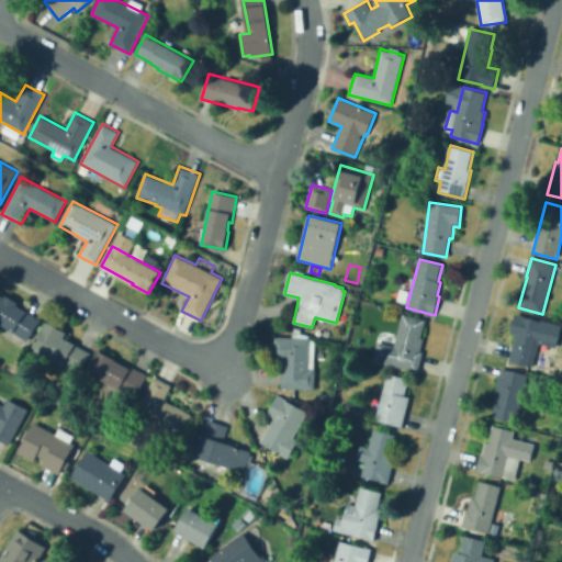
[(0,294),(4,298),(6,295),(18,303),(17,304),(41,321),(27,340),(0,322),(0,294)]
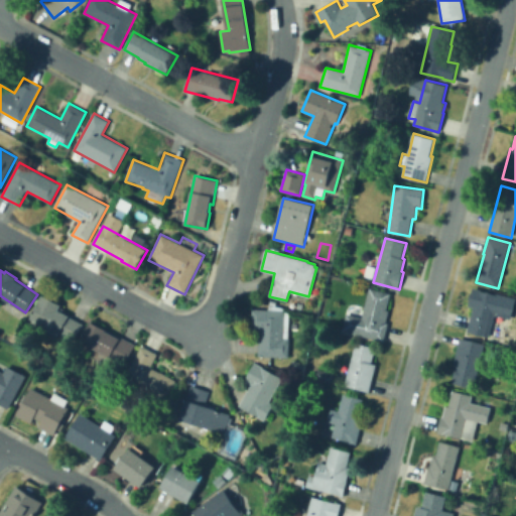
[(390,310),(387,323),(389,323),(384,343),(342,332),(347,312),(362,316),(370,287),(391,293),(387,309),(390,310)]
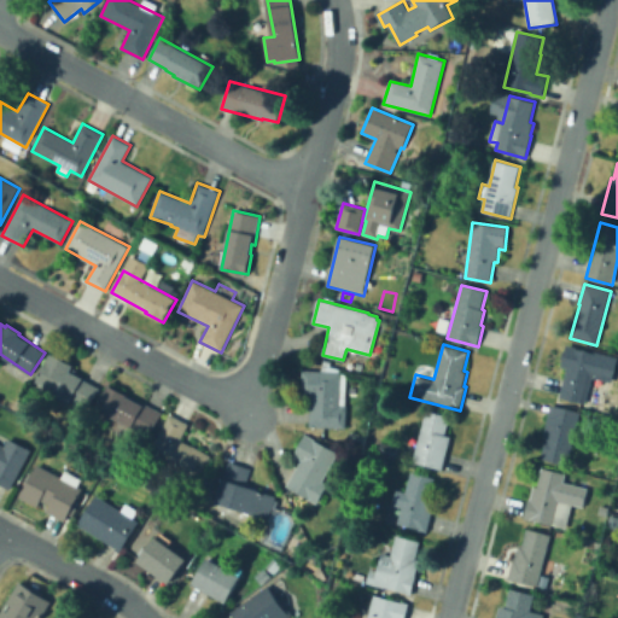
[(586,404),(559,397),(567,369),(560,367),(566,344),(576,347),(594,354),(594,351),(617,359),(611,383),(604,380),(598,403),(587,401),(586,404)]
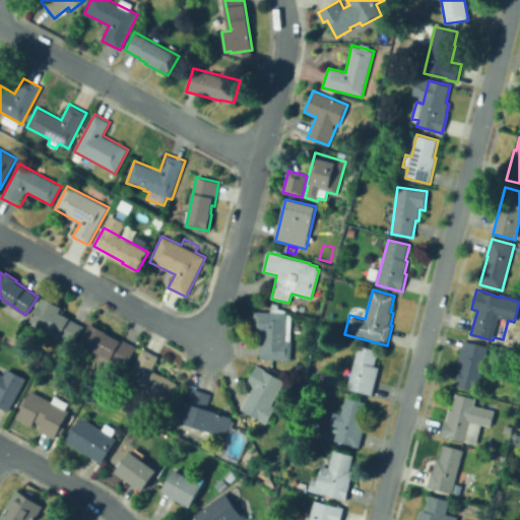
[(84,327),(75,344),(61,337),(60,338),(40,328),(41,326),(30,321),(43,297),(62,307),(59,313),(70,318),(70,319),(84,327)]
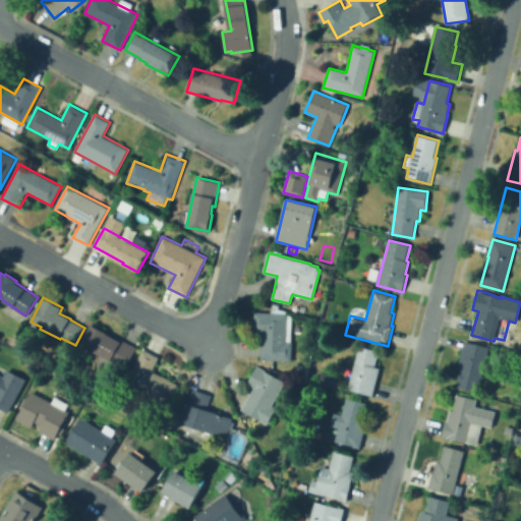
[(293,342),(292,360),(261,359),(262,334),(254,334),(255,311),(288,312),(288,314),(292,315),(291,342),(293,342)]
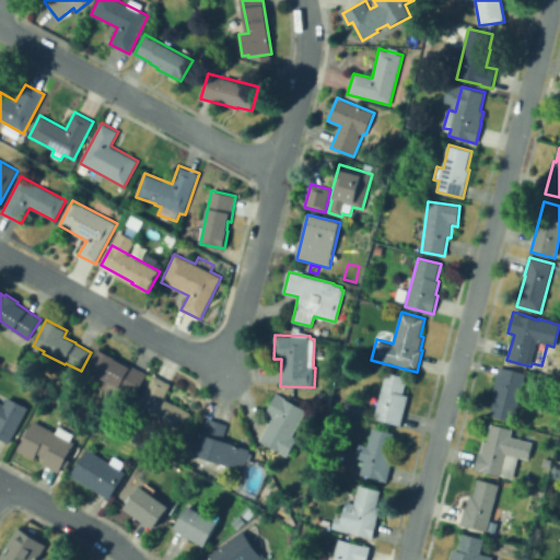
[(146,374),(135,395),(89,372),(95,360),(93,359),(98,349),(115,358),(115,359),(146,374)]
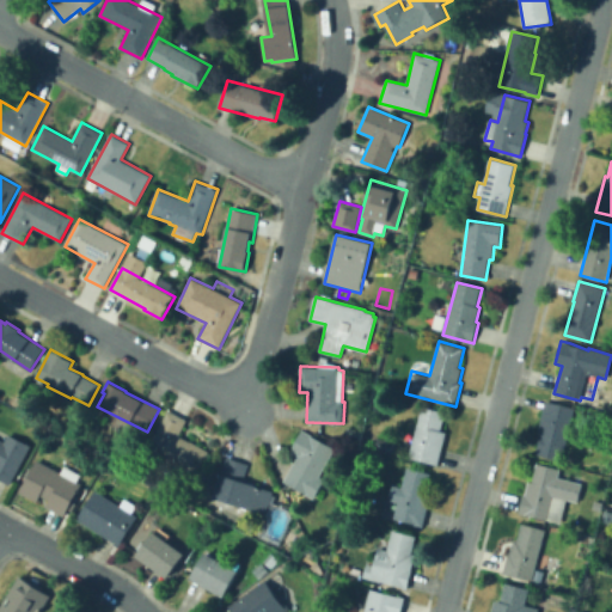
[(561,460),(536,453),(540,434),(537,434),(546,401),(575,409),(561,460)]
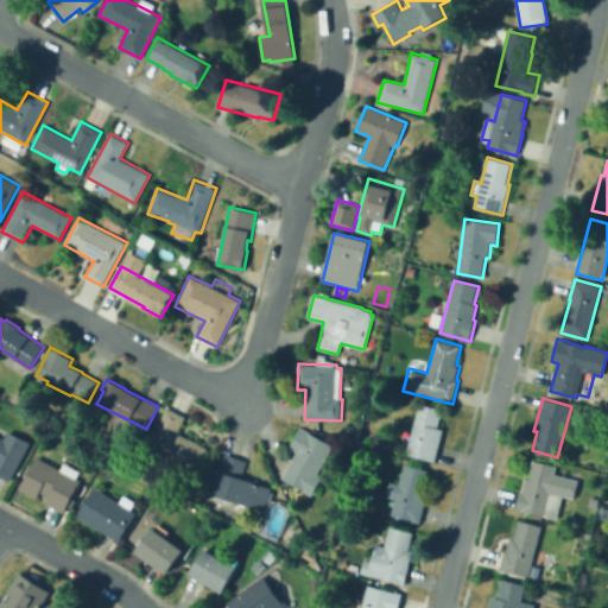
[(444,430),(436,462),(406,455),(419,404),(443,410),(438,428),(444,430)]
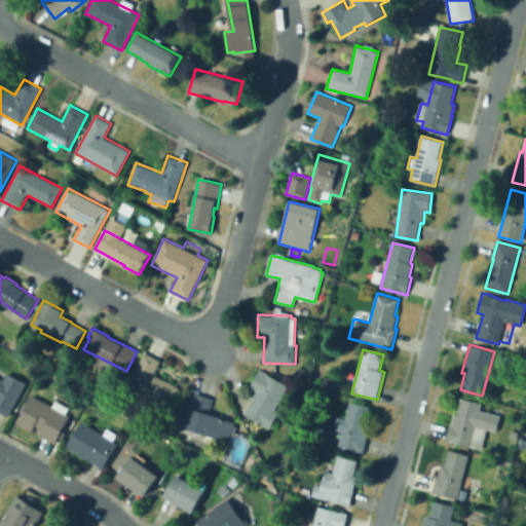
[(180,387),(166,414),(123,391),(144,351),(161,361),(154,374),(180,387)]
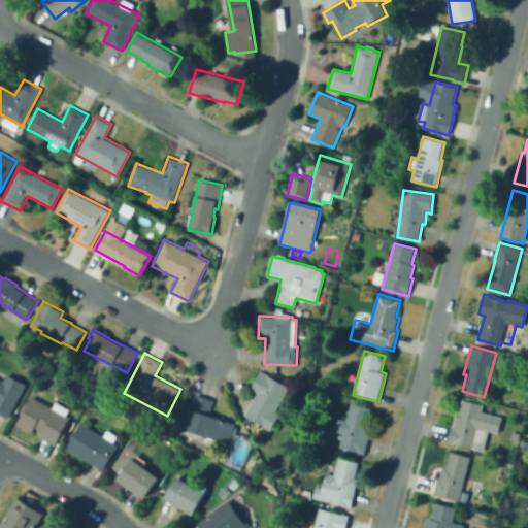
[(279,414),(272,428),(245,414),(256,394),(251,391),(261,371),(289,387),(275,411),(279,414)]
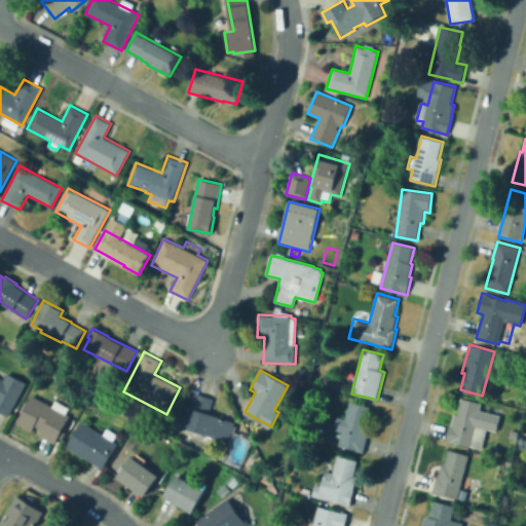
[(0,377),(4,380),(8,374),(26,383),(8,416),(0,411),(0,377)]
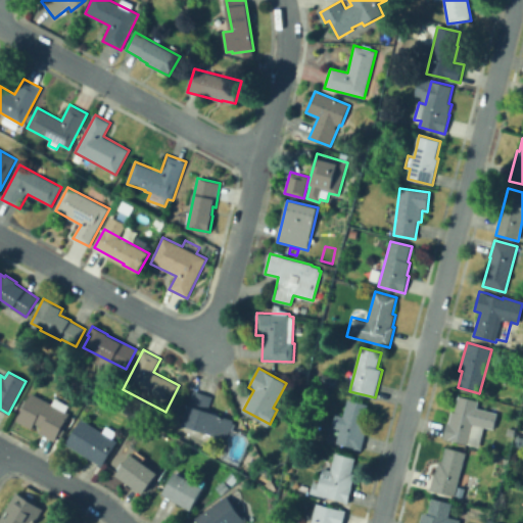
[(341,379),(338,387),(322,381),(325,374),(341,379)]
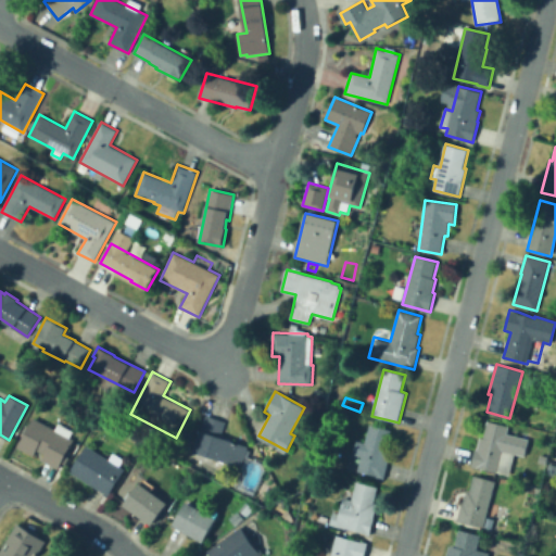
[(248,445),(240,467),(207,457),(205,464),(193,459),(203,430),(201,430),(206,415),(226,420),(220,437),(248,445)]
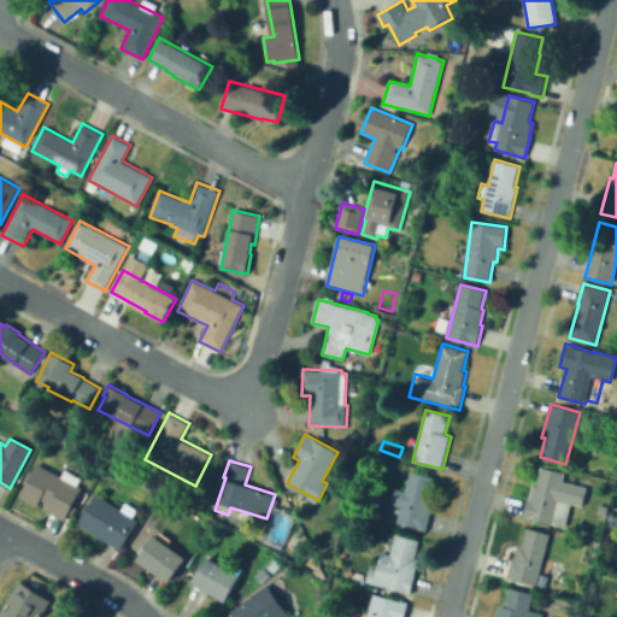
[(82,488),(64,521),(47,511),(51,505),(42,500),(39,506),(21,497),(37,464),(82,488)]
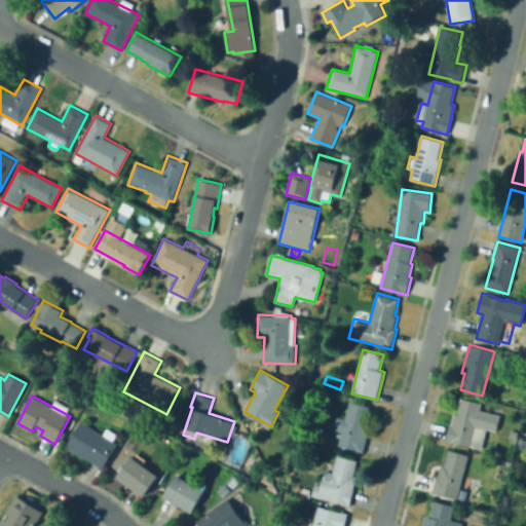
[(482,450),(453,442),(452,443),(446,442),(450,424),(452,425),(455,413),(456,414),(461,398),(481,403),(480,410),(500,416),(496,431),(487,429),(482,450)]
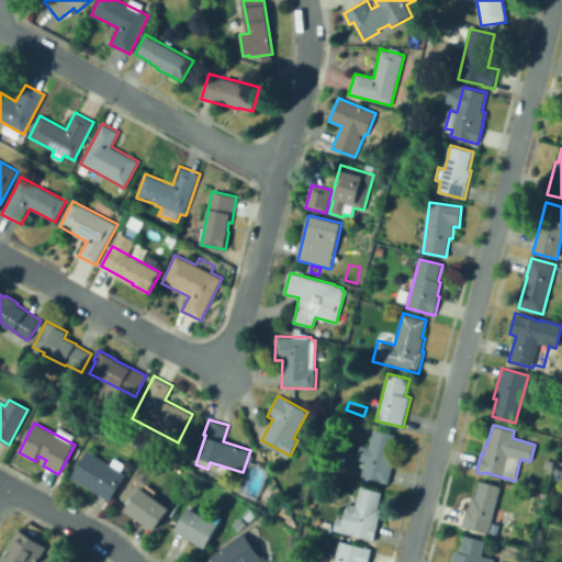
[(396,435),(392,452),(393,452),(390,465),(392,467),(388,483),(362,476),(366,461),(357,459),(361,446),(369,448),(373,429),(396,435)]
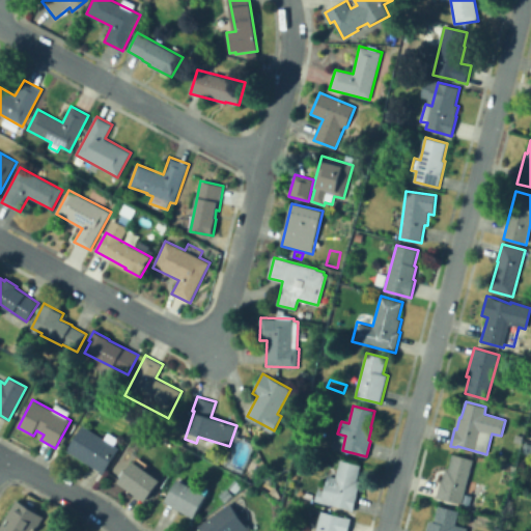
[(83,425),(104,439),(108,432),(118,439),(114,445),(119,448),(103,474),(66,451),(83,425)]
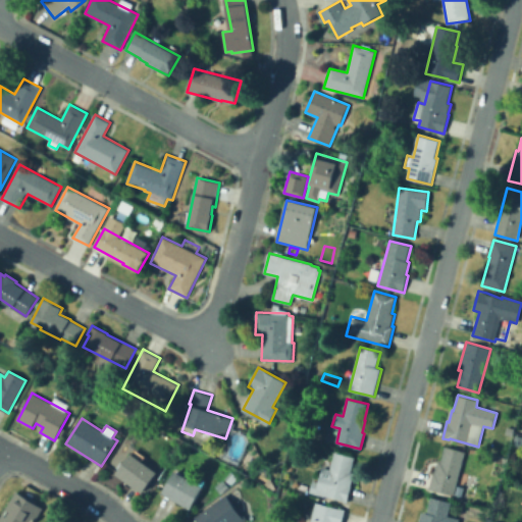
[(249,440),(238,465),(221,458),(235,429),(247,435),(249,440)]
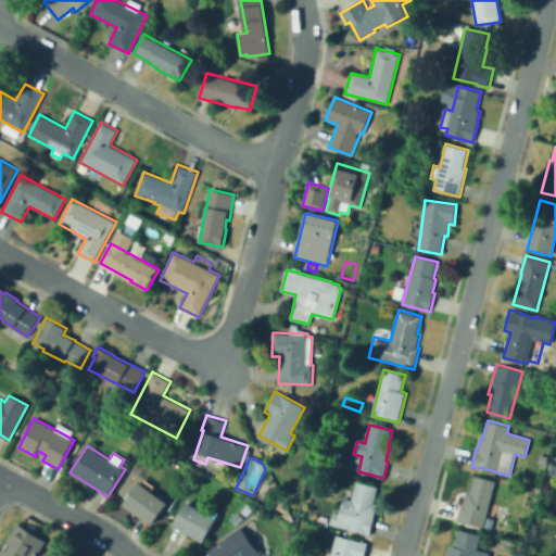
[(555,472),(555,476),(546,474),(548,463),(555,465),(555,472)]
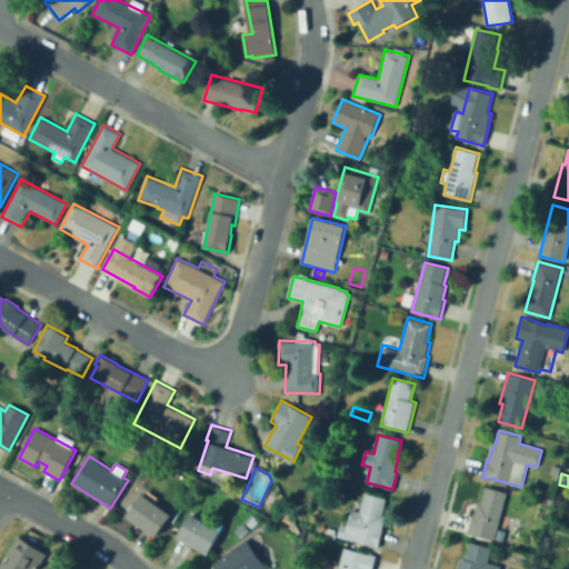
[(557,485),(549,482),(551,475),(558,477),(557,485)]
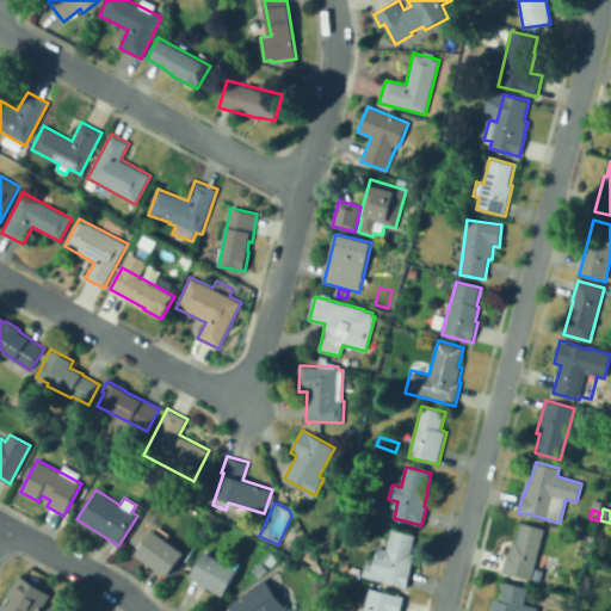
[(532,580),(501,572),(507,553),(510,554),(513,538),(517,539),(522,522),(544,528),(532,580)]
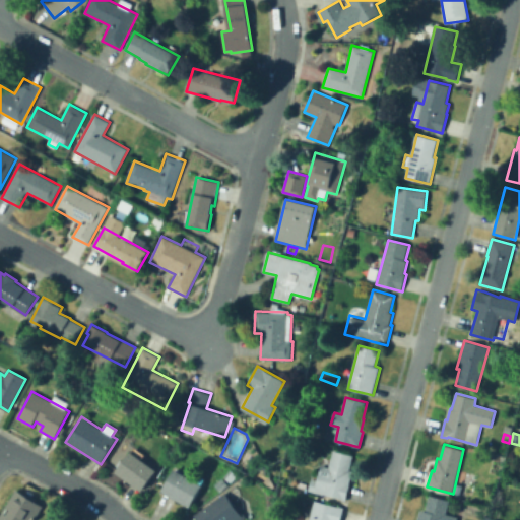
[(157,471),(142,492),(117,472),(131,453),(135,447),(145,455),(142,459),(157,471)]
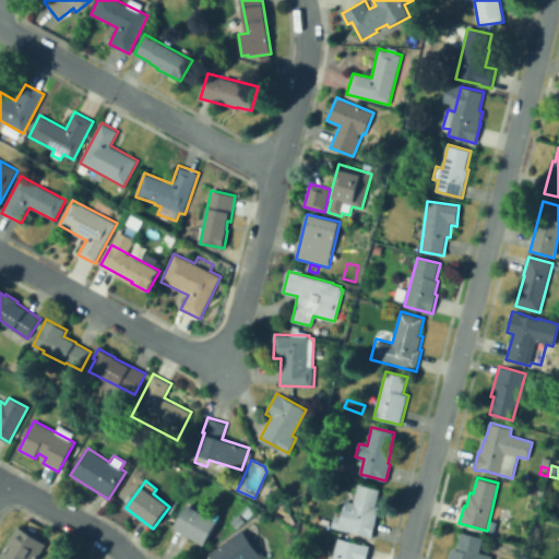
[(381,490),(377,506),(380,507),(376,520),(377,521),(372,539),(332,528),(335,514),(342,516),(346,500),(354,502),(358,484),(381,490)]
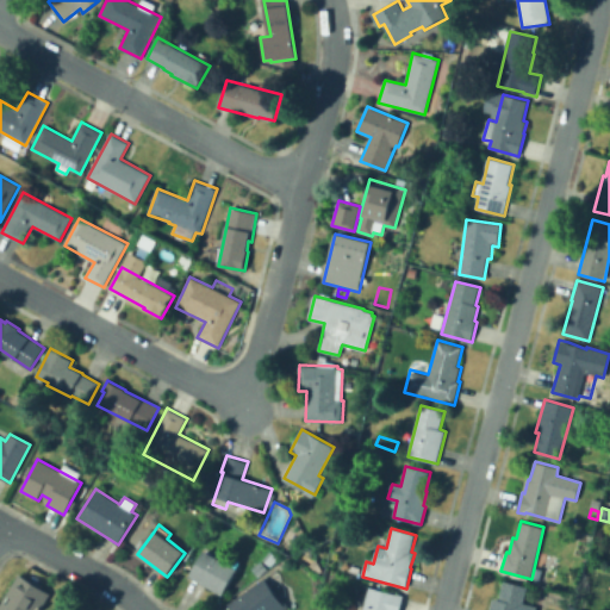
[(205,551),(228,565),(232,556),(243,562),(223,596),(191,577),(205,551)]
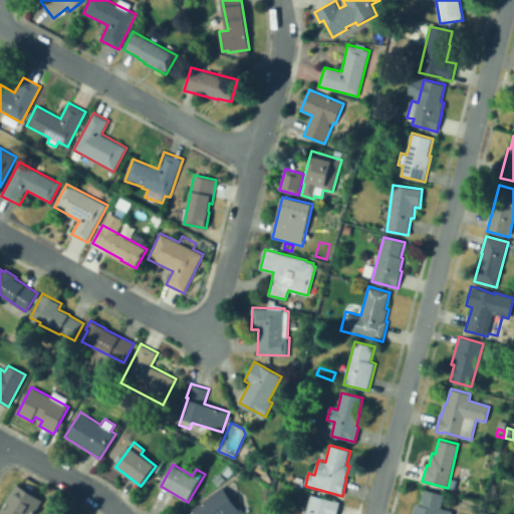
[(234,473),(227,478),(223,472),(230,468),(234,473)]
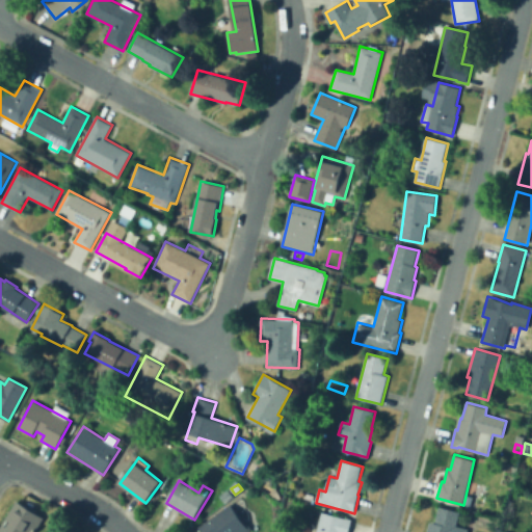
[(233,497),(224,503),(220,497),(229,491),(233,497)]
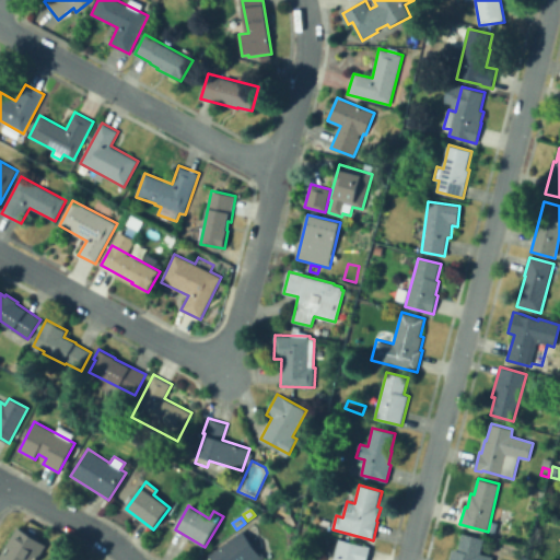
[(47,546),(37,559),(0,559),(0,555),(18,527),(47,546)]
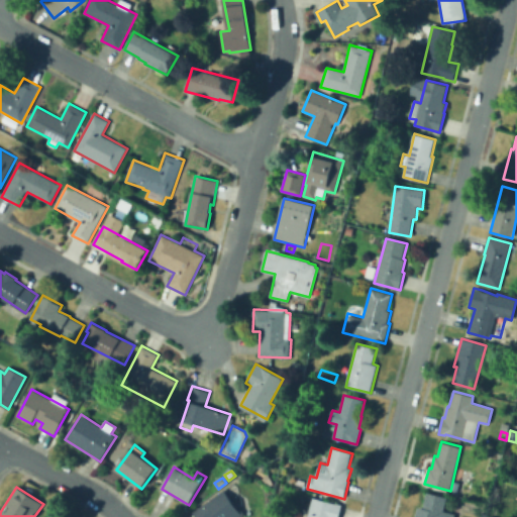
[(224,490),(233,503),(236,501),(244,514),(240,516),(196,516),(193,512),(224,490)]
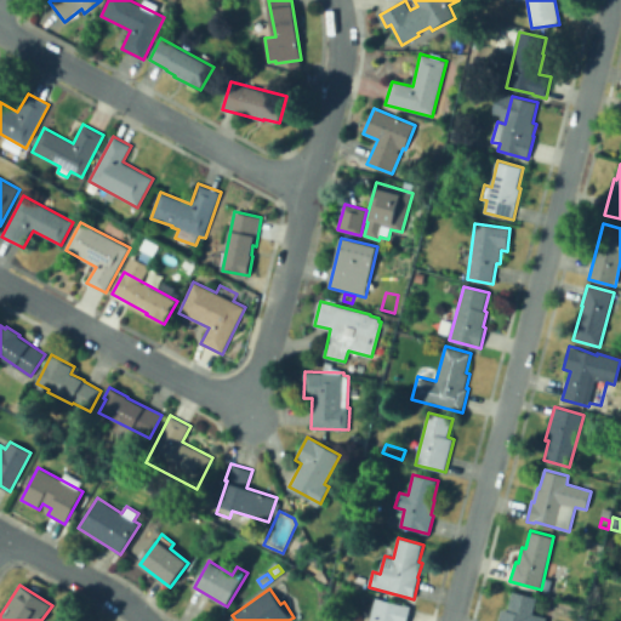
[(499,620),(502,609),(508,610),(513,591),(537,597),(534,614),(548,617),(547,620),(499,620)]
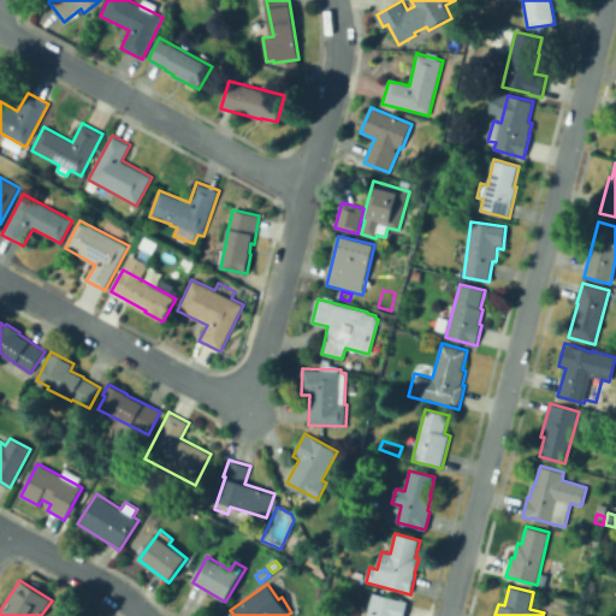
[(408,602),(403,615),(367,615),(373,593),(408,602)]
